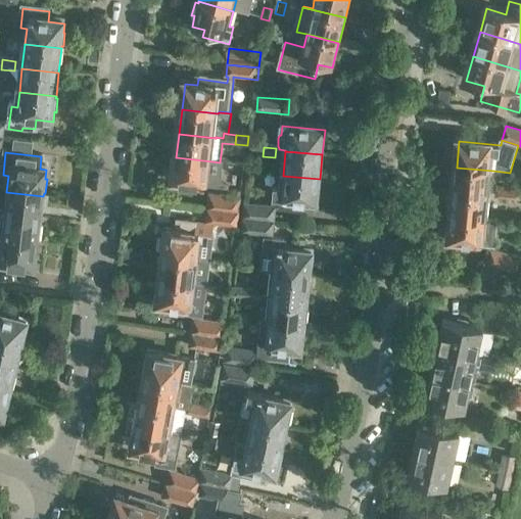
[(176,157),(173,182),(222,188),(225,162),(220,162),(212,161),(176,157)]
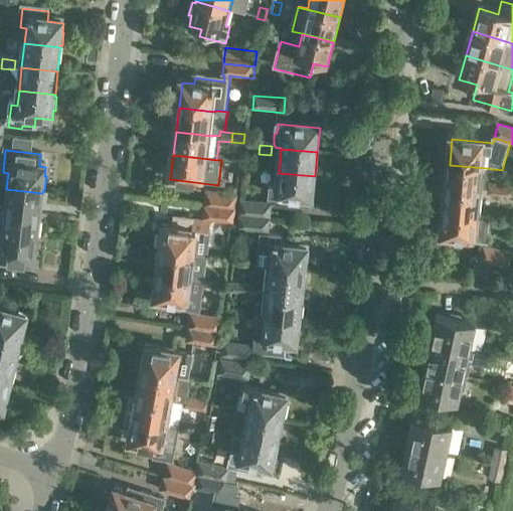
[(448,189),(484,192),(486,168),(450,165),(448,189)]
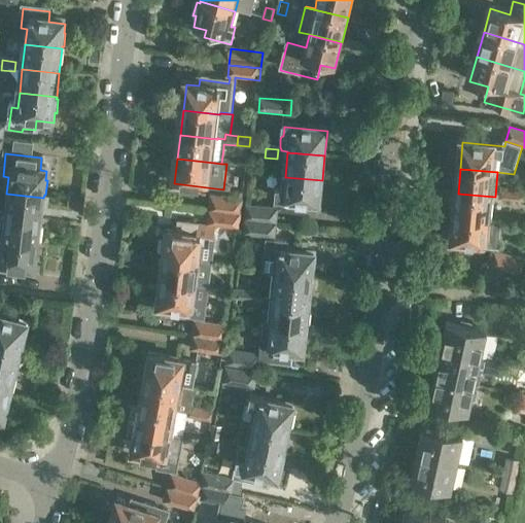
[(322,180),(285,177),(283,193),(278,192),(277,201),(285,202),(284,211),(307,214),(308,204),(319,205),(322,180)]
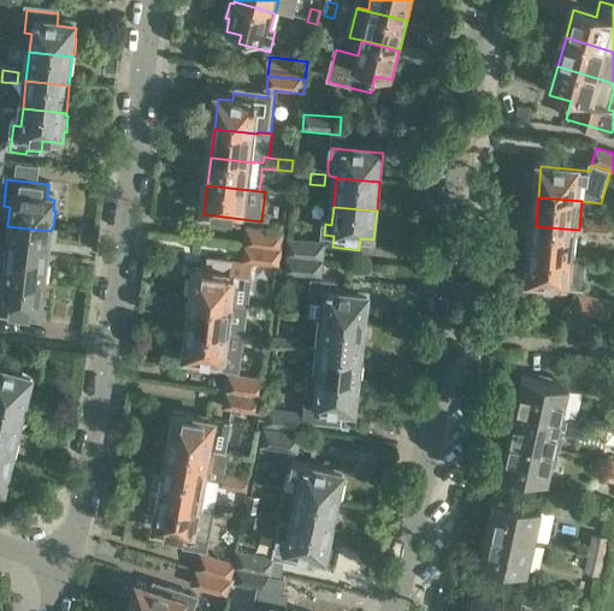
[(584,235),(600,236),(601,226),(585,224),(584,235)]
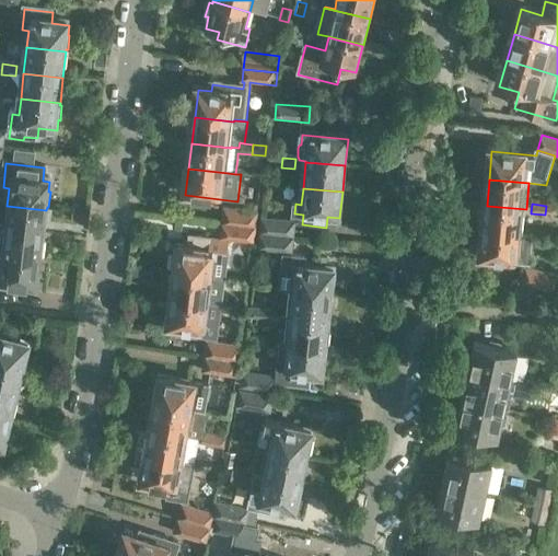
[(46,210),(7,206),(4,230),(44,234),(46,210)]
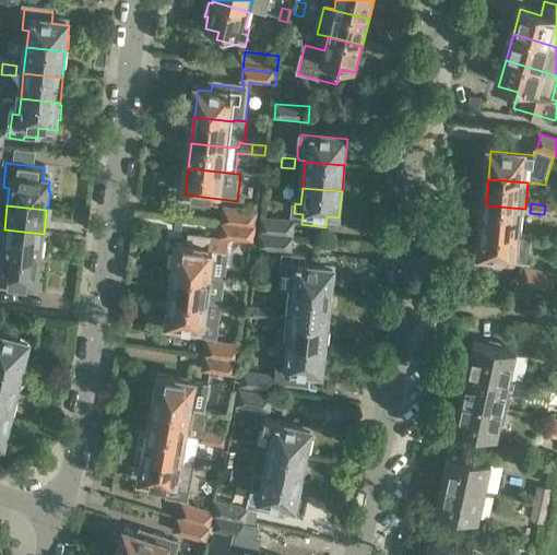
[(486,205),(483,231),(523,234),(525,209),(486,205)]
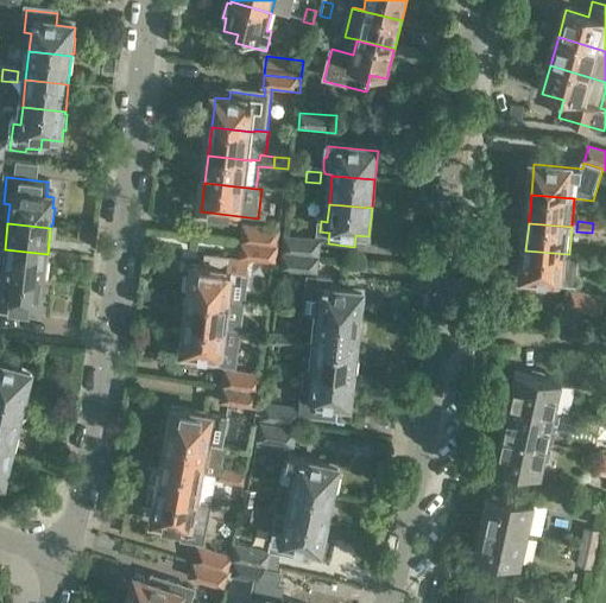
[(593,223),(592,233),(605,235),(605,224),(593,223)]
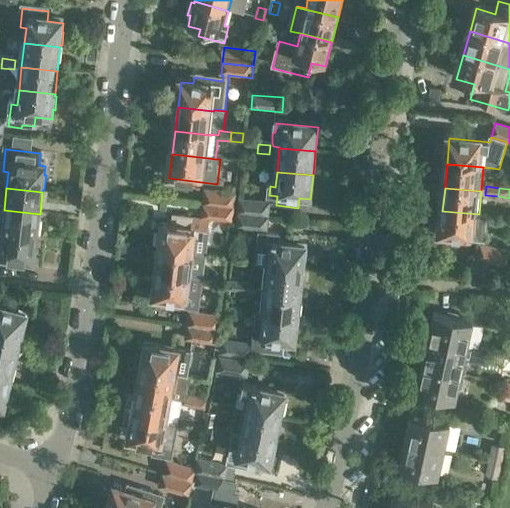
[(204,207),(235,210),(237,196),(206,193),(204,207)]
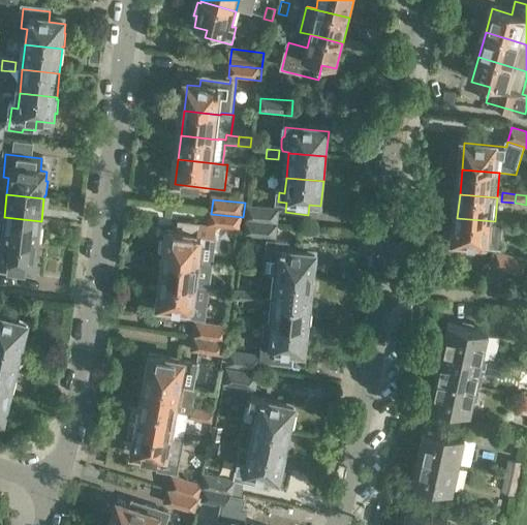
[(248,223),(279,227),(281,211),(249,208),(248,223)]
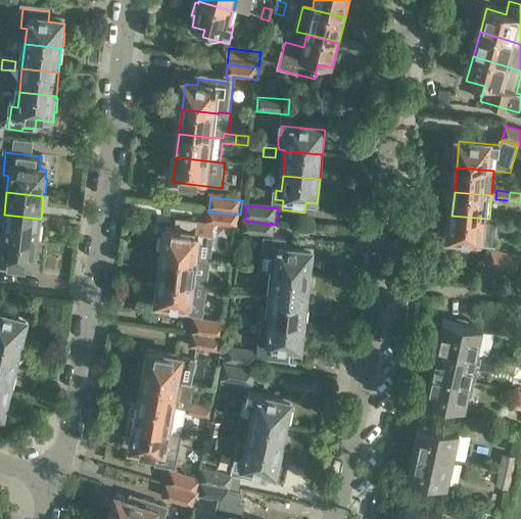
[(162,240),(161,254),(163,254),(162,256),(201,262),(211,263),(216,238),(214,237),(215,226),(239,228),(240,215),(208,211),(207,225),(197,224),(197,225),(180,223),(178,233),(167,231),(164,241),(162,240)]
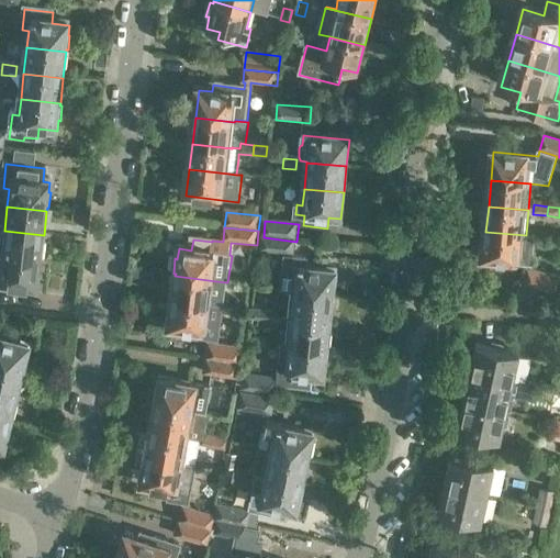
[(4,231),(1,257),(41,261),(44,235),(4,231)]
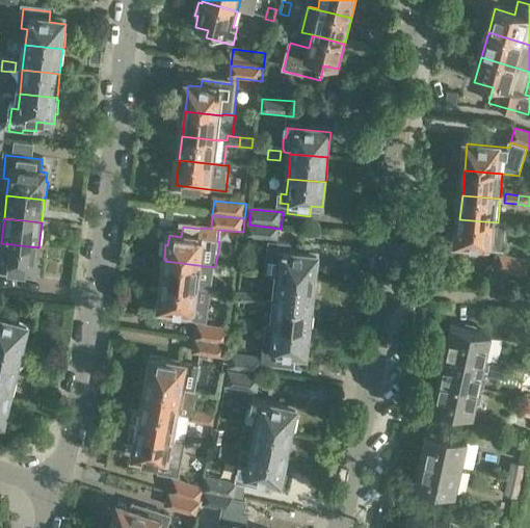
[(459,219),(457,245),(486,248),(485,252),(504,253),(507,223),(498,222),(459,219)]
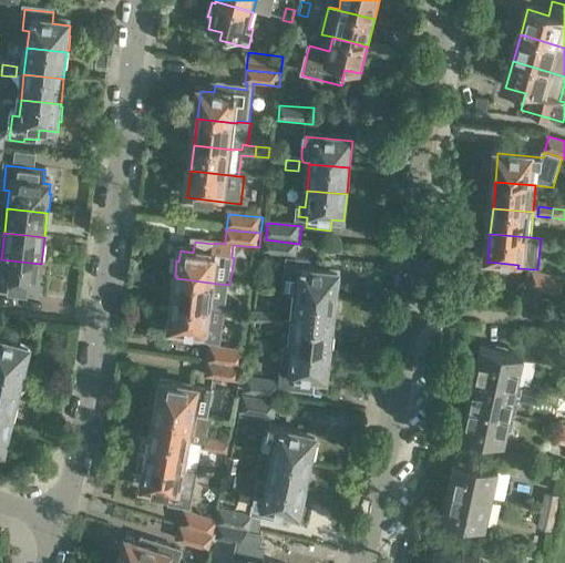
[(297,282),(296,297),(336,302),(339,275),(320,273),(320,268),(311,267),(311,262),(296,259),(297,257),(298,257),(299,244),(266,239),(264,254),(290,256),(289,259),(287,259),(285,279),(297,282)]
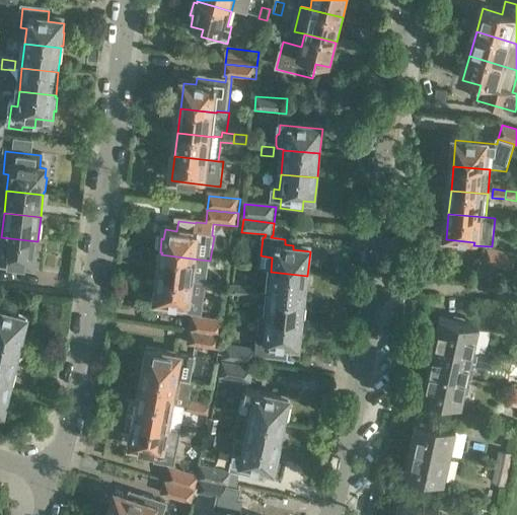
[(38,241),(1,237),(0,244),(0,262),(34,266),(35,256),(38,256),(39,243),(38,243),(38,241)]
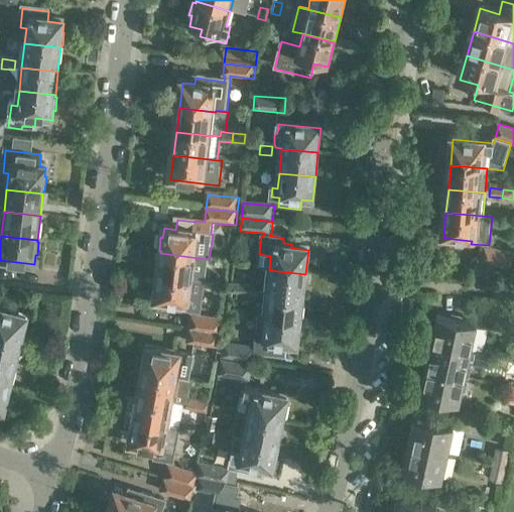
[(481,260),(510,269),(513,261),(513,255),(486,246),(481,260)]
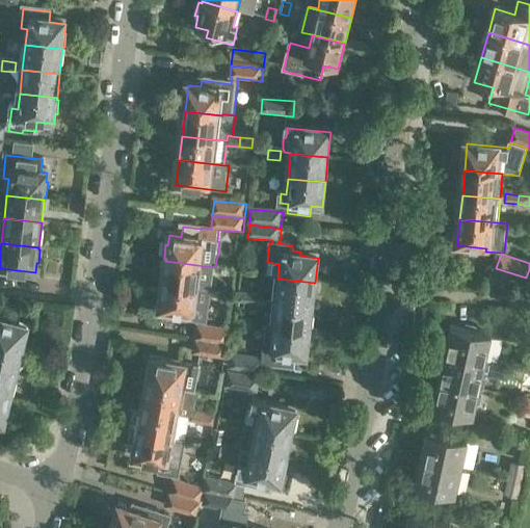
[(165,261),(162,286),(201,291),(212,292),(215,267),(205,266),(165,261)]
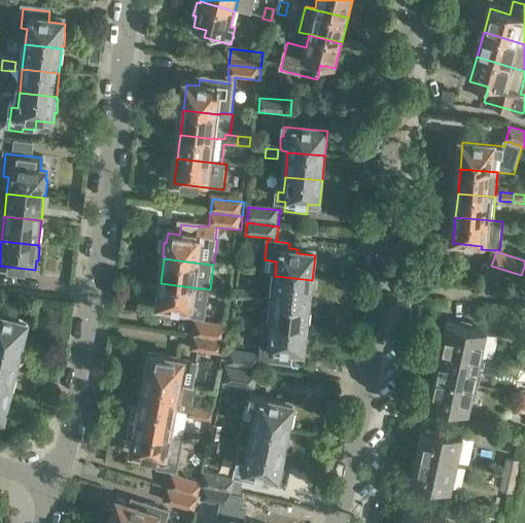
[(275,276),(272,301),(309,305),(312,280),(275,276)]
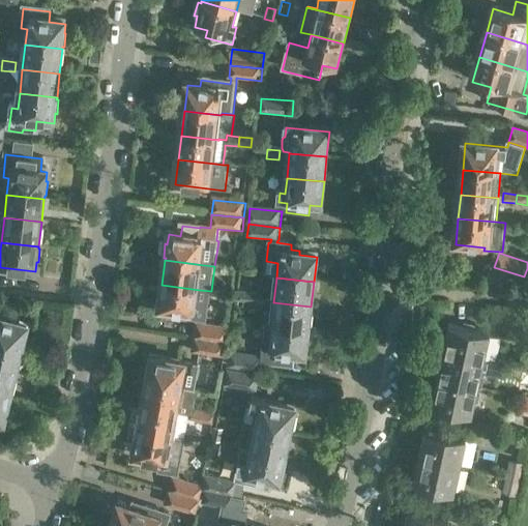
[(159,286),(158,299),(159,299),(158,310),(174,312),(173,320),(188,322),(188,321),(207,323),(211,291),(200,290),(162,285),(162,286),(159,286)]
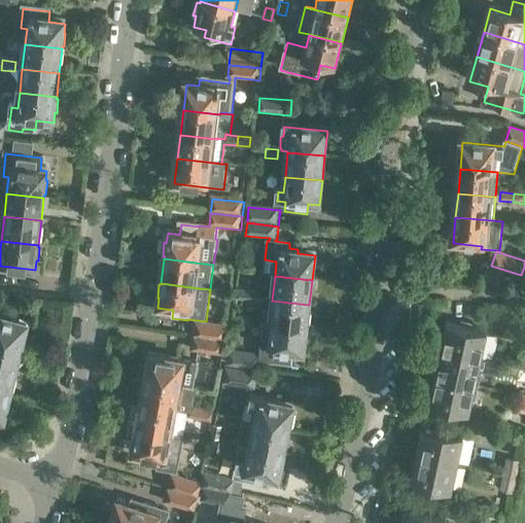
[(236,301),(249,302),(250,292),(237,290),(236,301)]
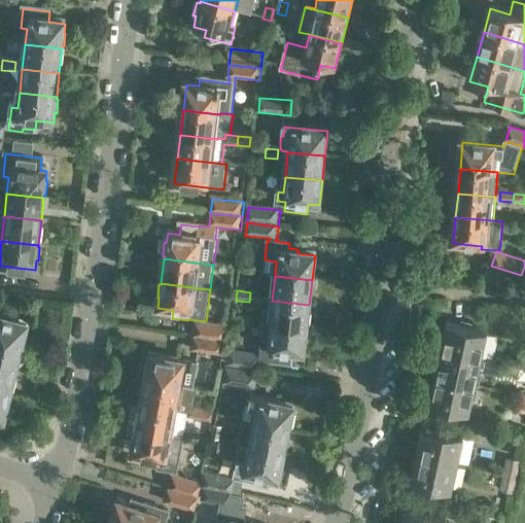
[(250,292),(249,302),(261,304),(263,293),(250,292)]
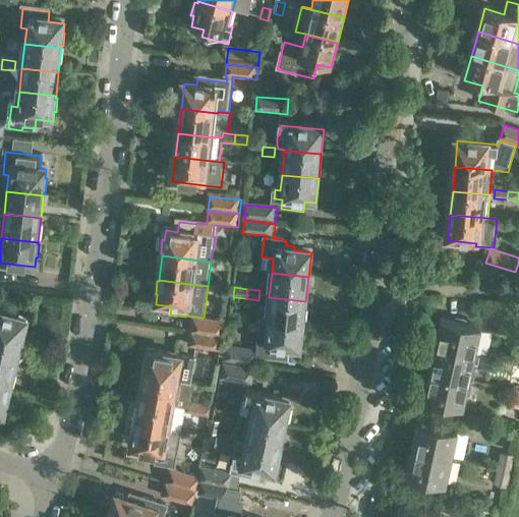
[(266,321),(303,325),(305,301),(269,297),(266,321)]
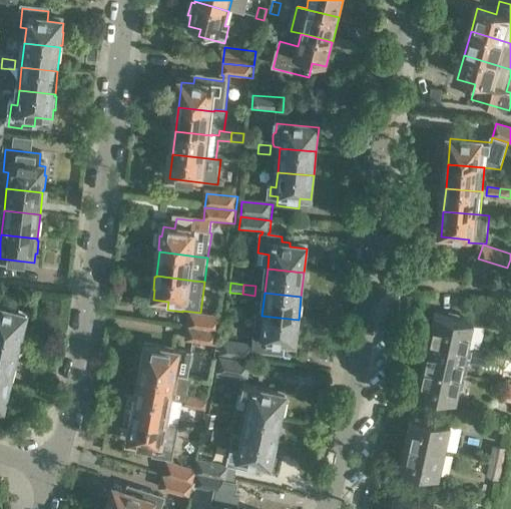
[(0,336),(21,342),(27,316),(0,309),(0,336)]
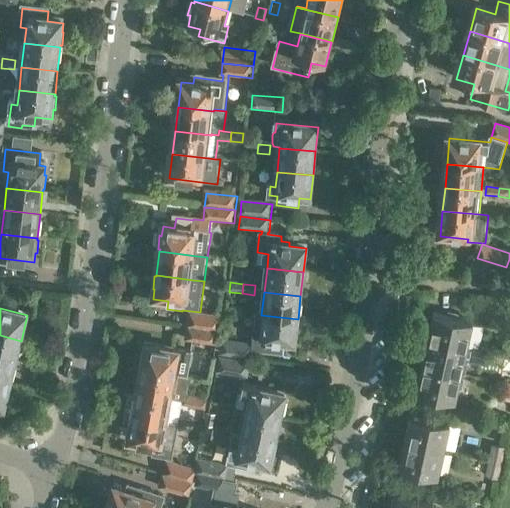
[(189,330),(221,335),(223,319),(191,314),(189,330)]
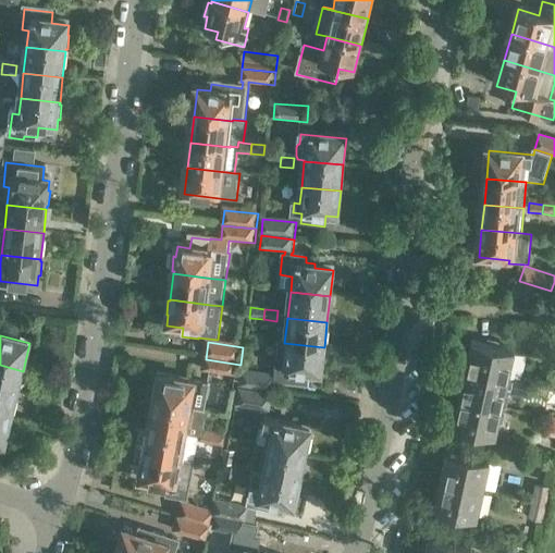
[(279,342),(274,377),(276,377),(275,384),(309,389),(311,373),(321,375),(322,364),(324,364),(327,349),(324,349),(324,347),(284,343),(279,342)]
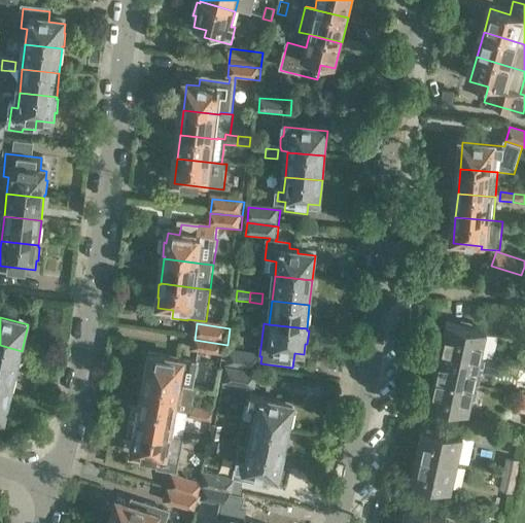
[(442,351),(482,360),(488,333),(448,323),(442,351)]
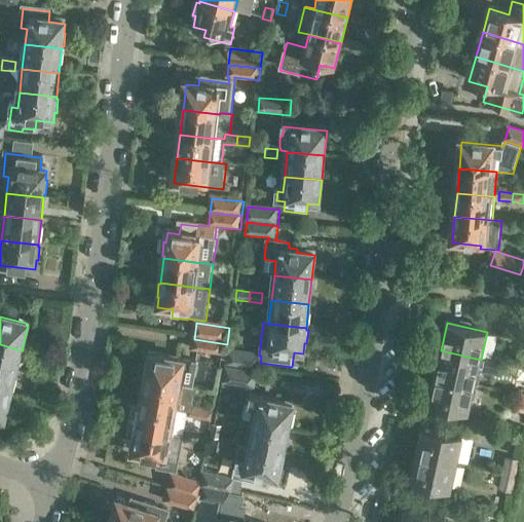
[(227,344),(194,339),(192,350),(226,356),(227,344)]
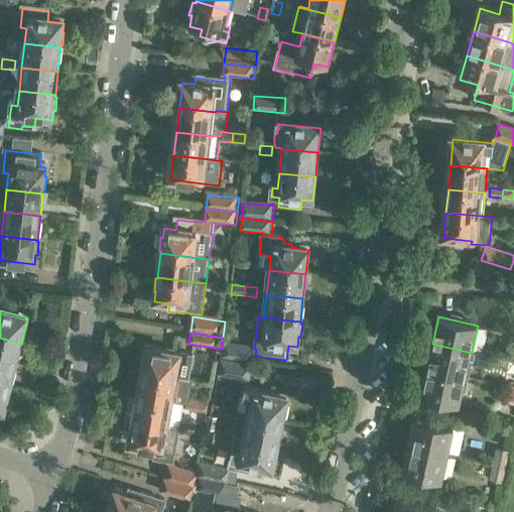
[(0,361),(16,365),(21,344),(0,338),(0,361)]
